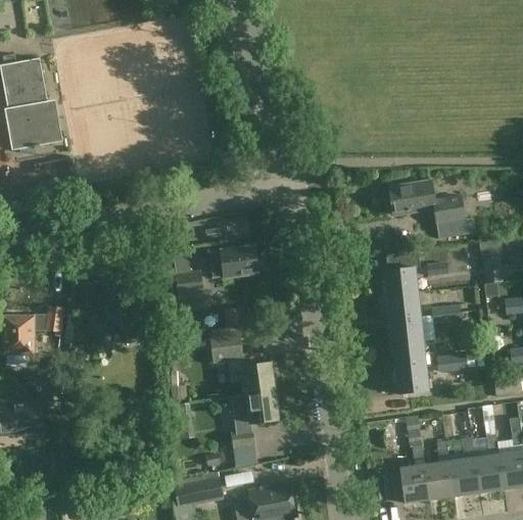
[(46,100),(38,56),(16,60),(14,52),(2,54),(4,62),(0,63),(0,72),(13,149),(33,146),(33,147),(39,146),(39,145),(53,142),(63,140),(55,98),(46,100)]
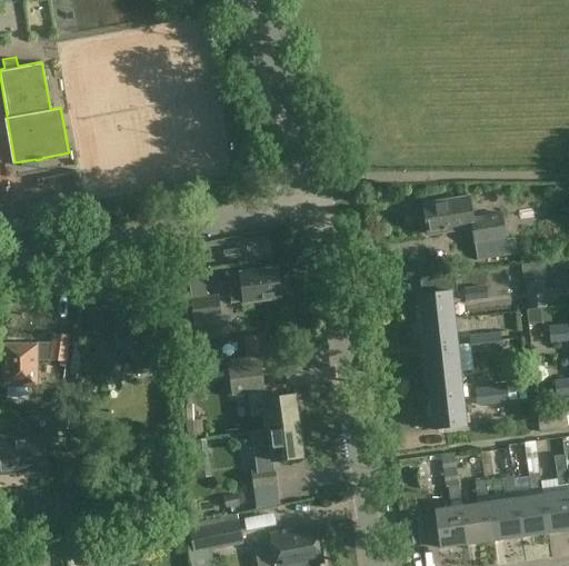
[(506,238),(501,212),(471,217),(468,197),(423,204),(428,232),(471,226),(475,244),(506,238)]
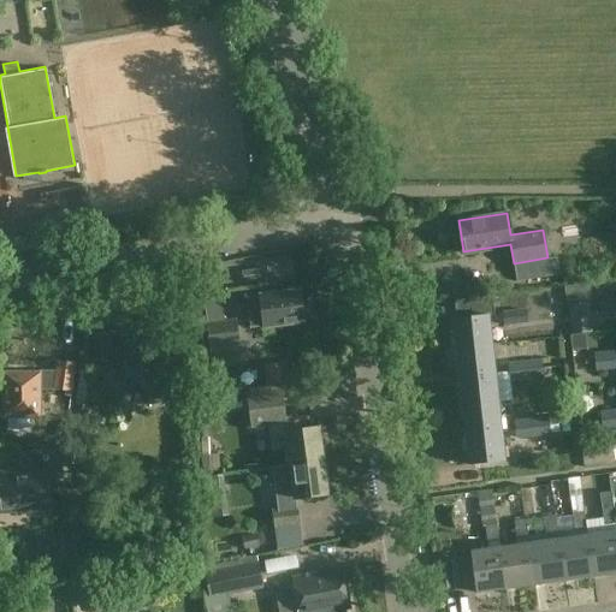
[(568,302),(572,332),(593,330),(590,299),(591,299),(588,280),(564,283),(566,302),(568,302)]
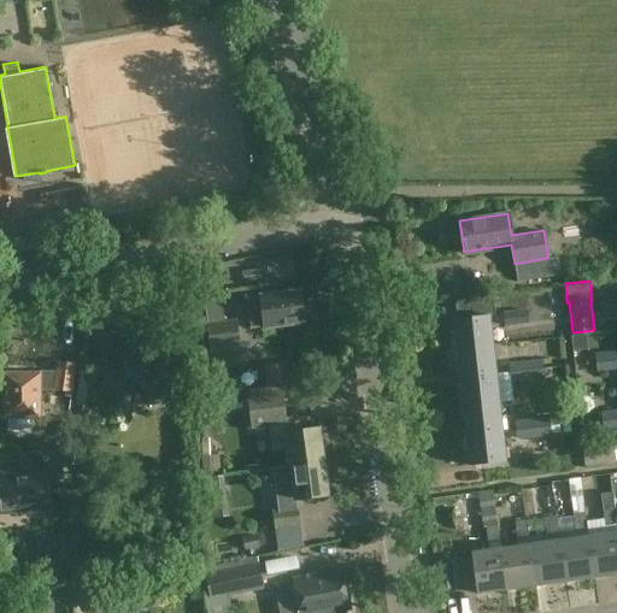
[(264,325),(264,326),(303,322),(298,289),(260,294),(260,295),(246,296),(250,326),(264,325)]
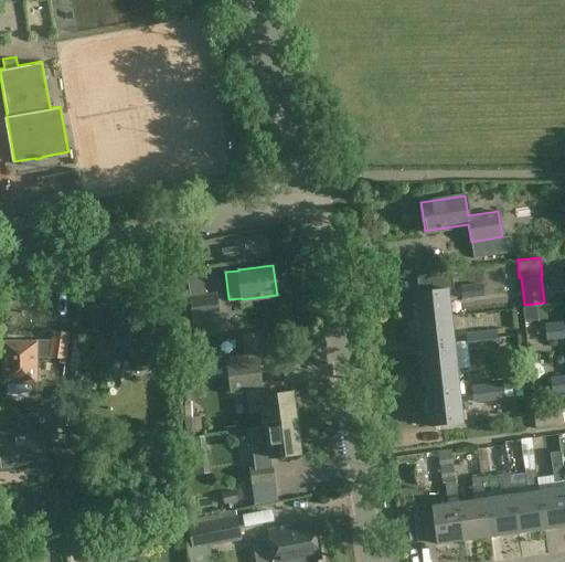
[(418,290),(414,290),(416,306),(412,306),(414,319),(450,315),(447,288),(452,288),(451,271),(415,274),(416,285),(418,285),(418,290)]
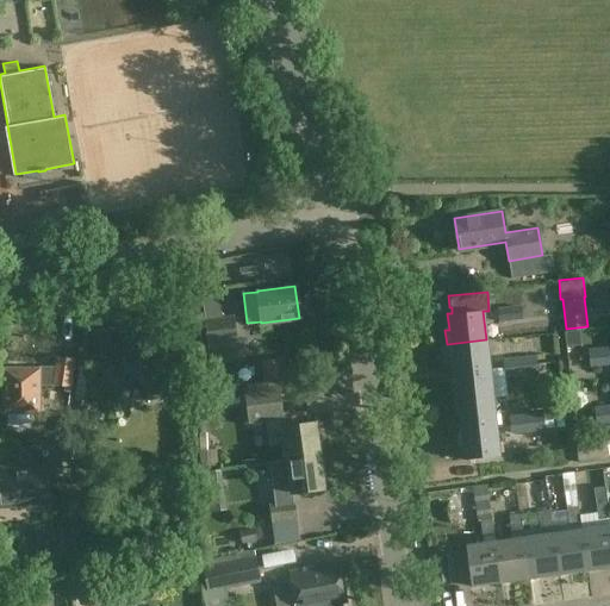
[(609,294),(592,298),(593,308),(609,306),(609,294)]
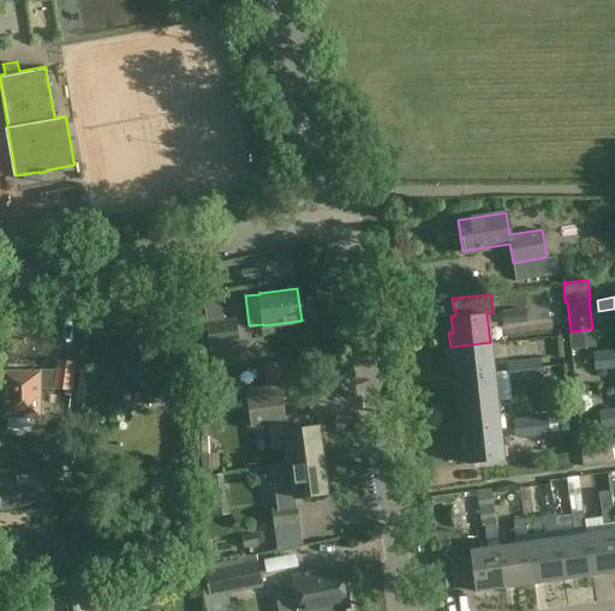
[(501,310),(502,322),(527,318),(526,307),(501,310)]
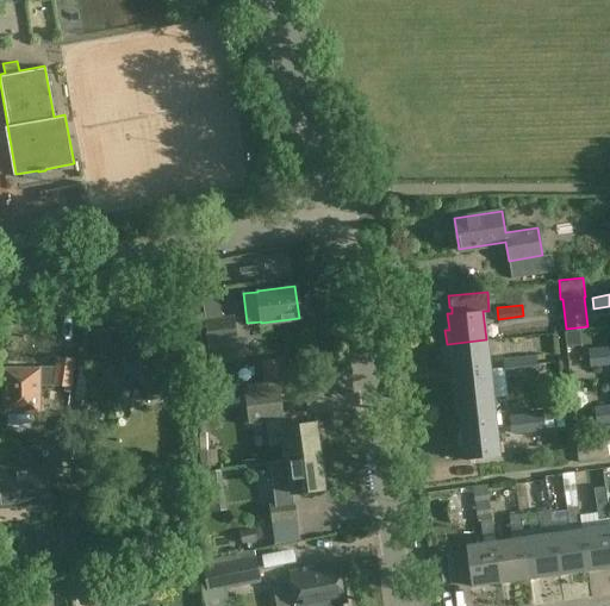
[(205,319),(207,343),(210,358),(237,355),(236,339),(232,316),(222,317),(205,319)]
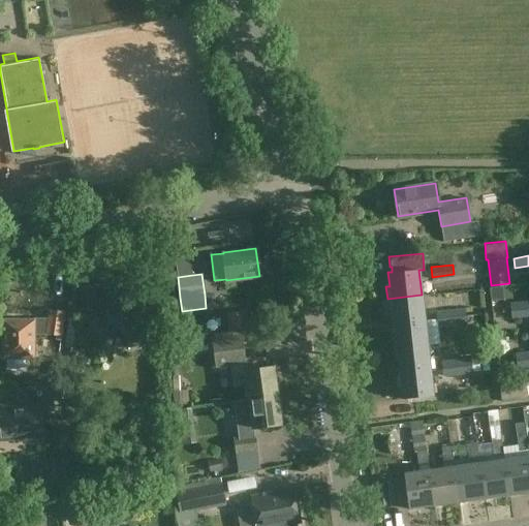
[(153,311),(138,314),(134,290),(118,294),(115,279),(83,285),(88,316),(103,313),(107,334),(124,331),(127,346),(158,340),(153,311)]
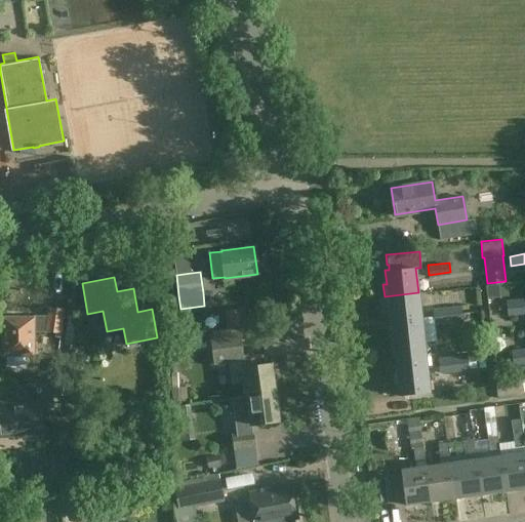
[(386,309),(390,308),(391,321),(420,317),(418,292),(385,296),(386,309)]
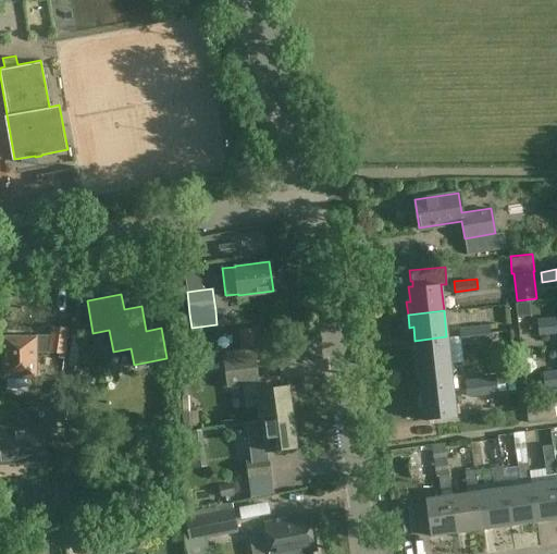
[(536,319),(539,332),(554,331),(552,317),(536,319)]
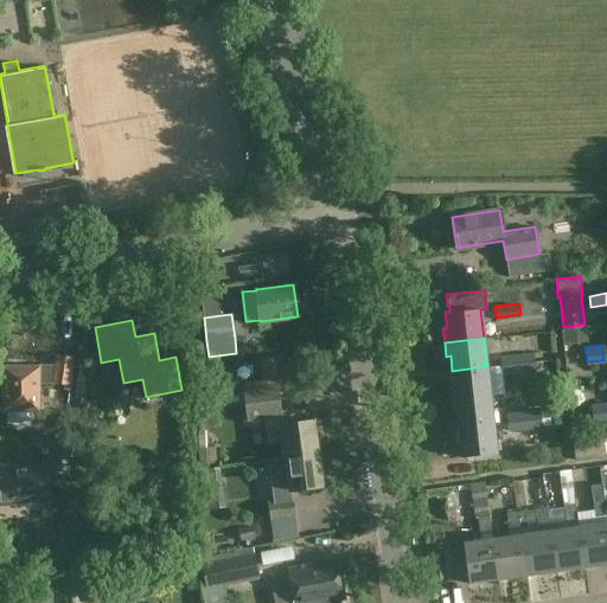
[(534,352),(517,354),(518,370),(535,367),(534,352)]
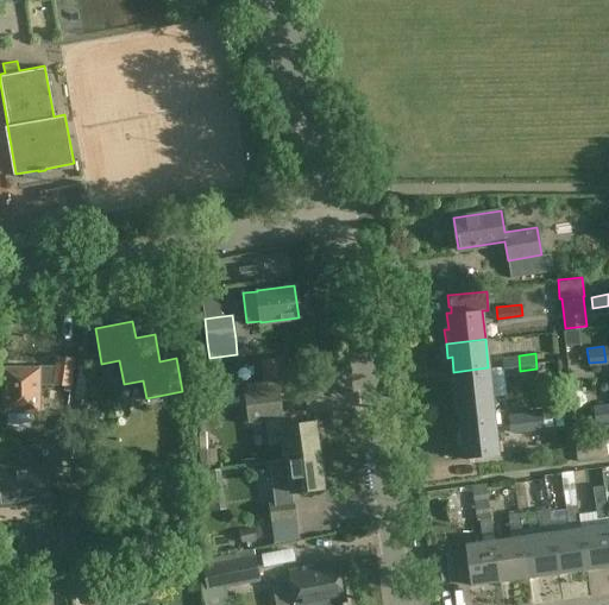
[(37,369),(2,367),(2,409),(6,409),(6,418),(10,423),(29,423),(32,418),(33,409),(37,409),(38,382),(51,382),(51,384),(63,384),(63,389),(69,389),(74,357),(55,354),(54,371),(37,371),(37,369)]
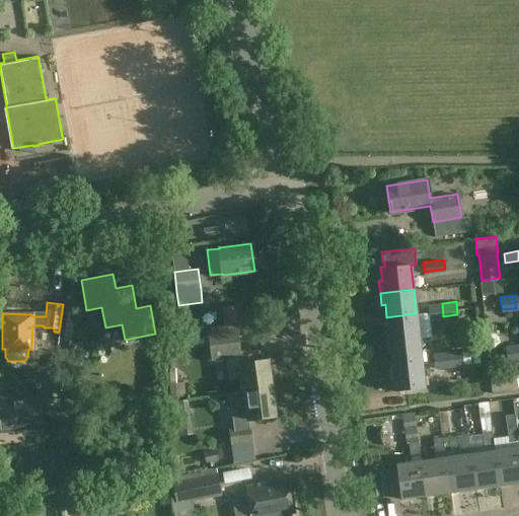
[(428,305),(429,317),(443,316),(442,303),(428,305)]
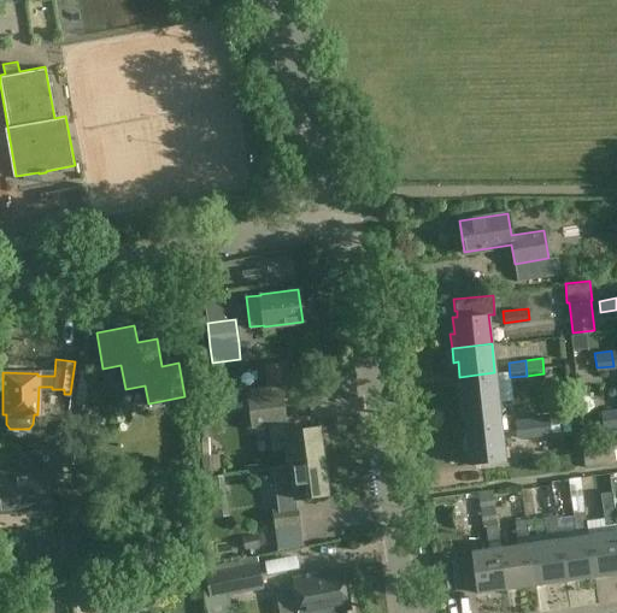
[(460,392),(457,392),(458,406),(498,401),(494,372),(459,377),(460,392)]
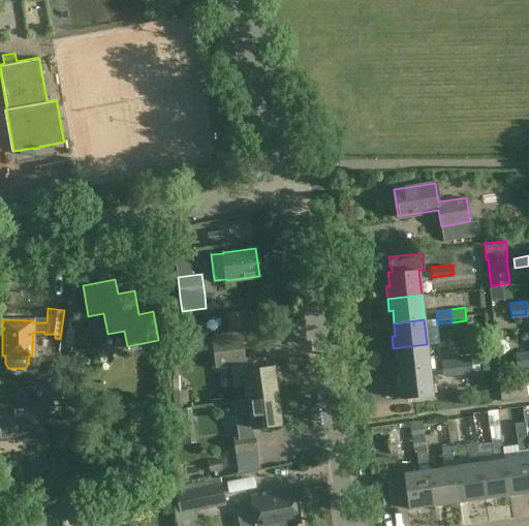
[(249,398),(249,399),(276,395),(273,367),(245,370),(242,347),(240,332),(211,335),(215,366),(224,365),(230,364),(234,384),(247,383),(249,398)]
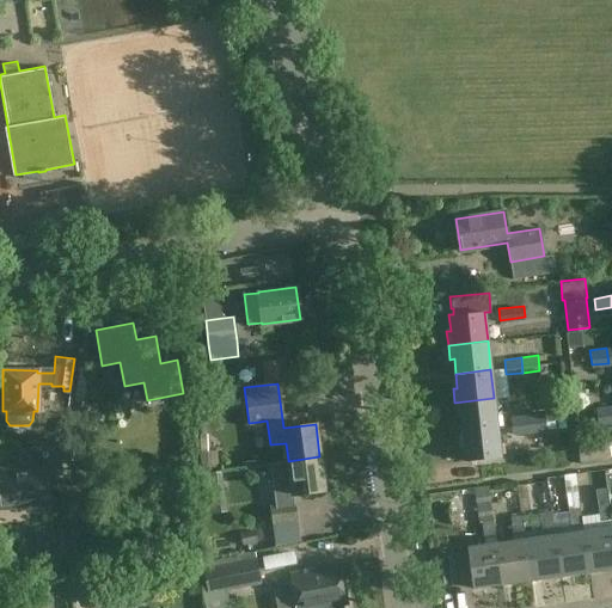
[(457,417),(460,417),(463,431),(497,427),(494,398),(454,403),(457,417)]
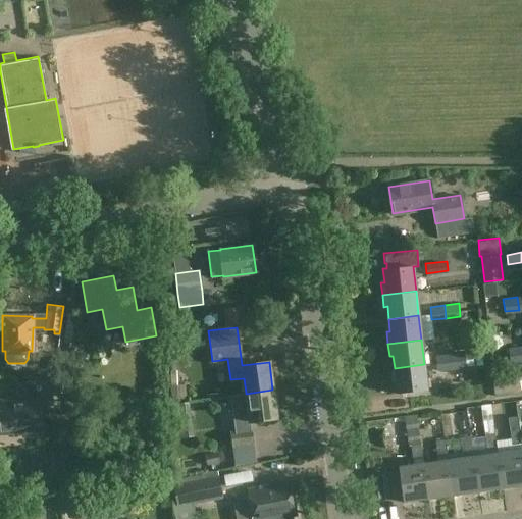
[(521,346),(509,348),(510,361),(521,359),(521,346)]
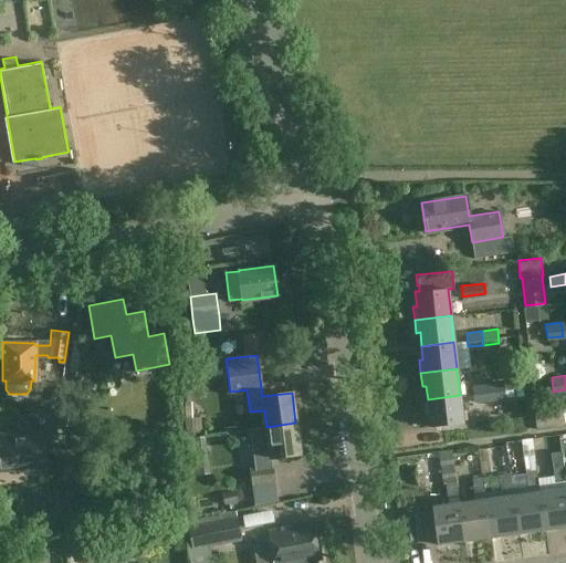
[(503,382),(488,384),(490,398),(505,396),(503,382)]
